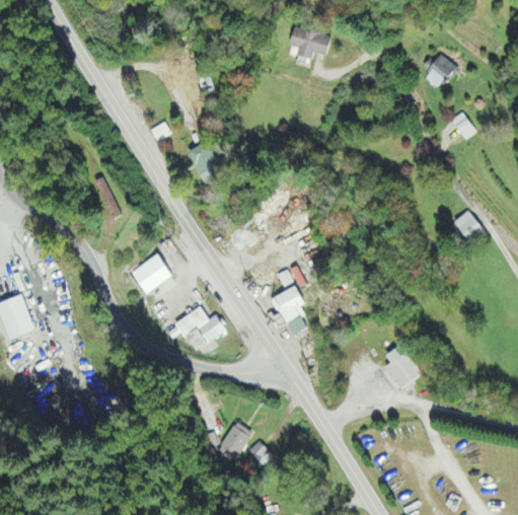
[(290,45),(299,48),(296,62),(310,66),(313,52),(325,55),(330,35),(295,26),(290,45)]
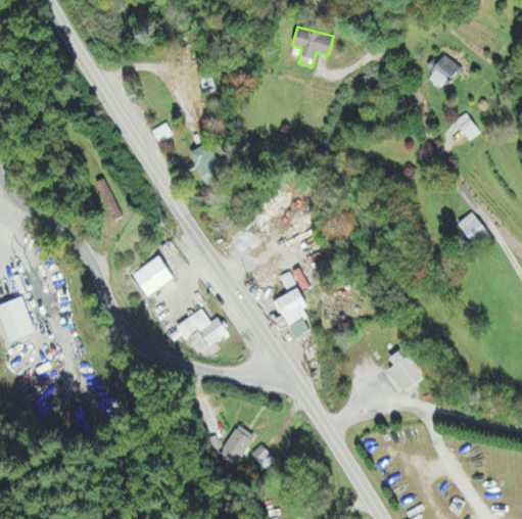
[(433,56),(427,67),(433,71),(428,80),(443,87),(448,77),(454,80),(461,64),(442,55),(440,60),(433,56)]
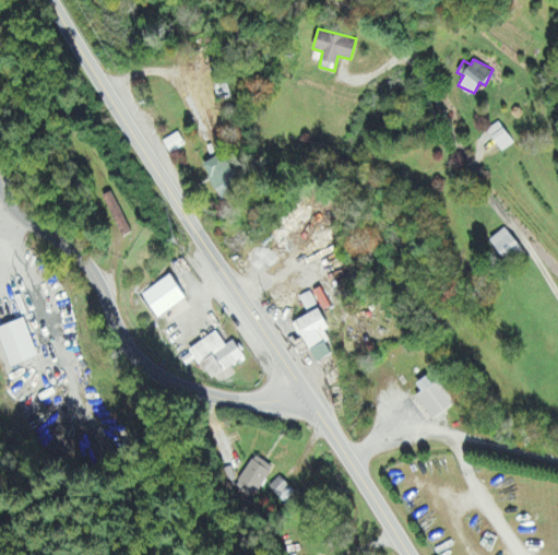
[(501,150),(513,141),(497,120),(486,129),(501,150)]
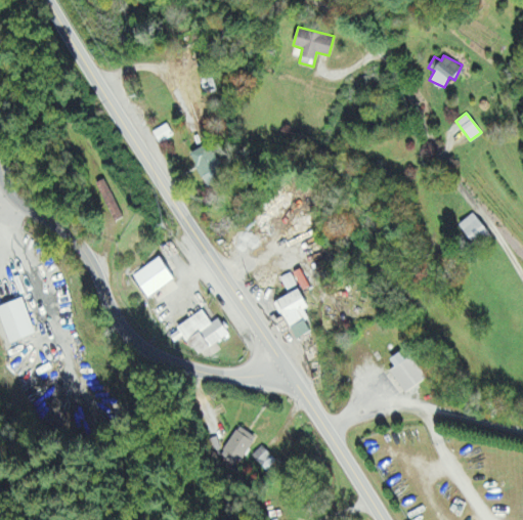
[(158,142),(173,134),(167,123),(151,130),(158,142)]
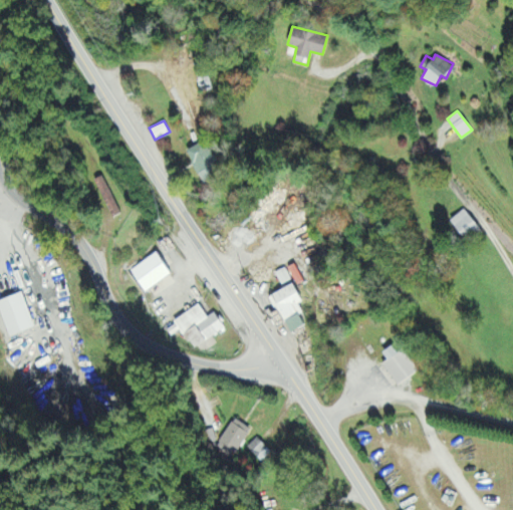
[(187,149),(202,185),(222,176),(207,141),(187,149)]
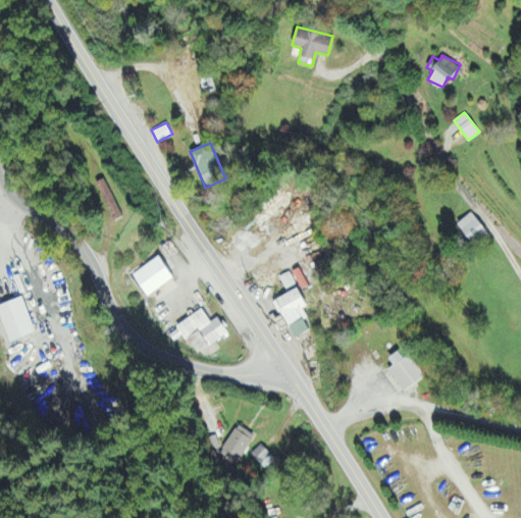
[(111,219),(120,216),(106,177),(97,180),(111,219)]
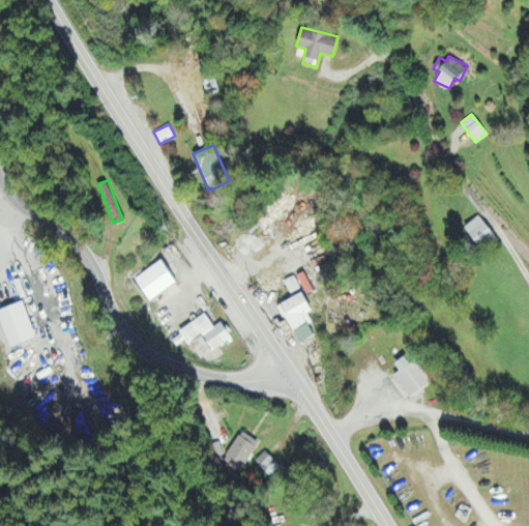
[(464,227),(479,247),(495,235),(478,214),(464,227)]
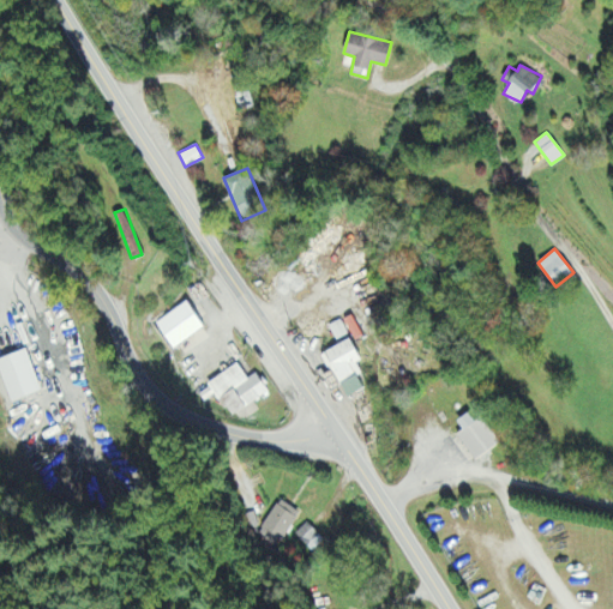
[(172,348),(204,326),(186,300),(154,321),(172,348)]
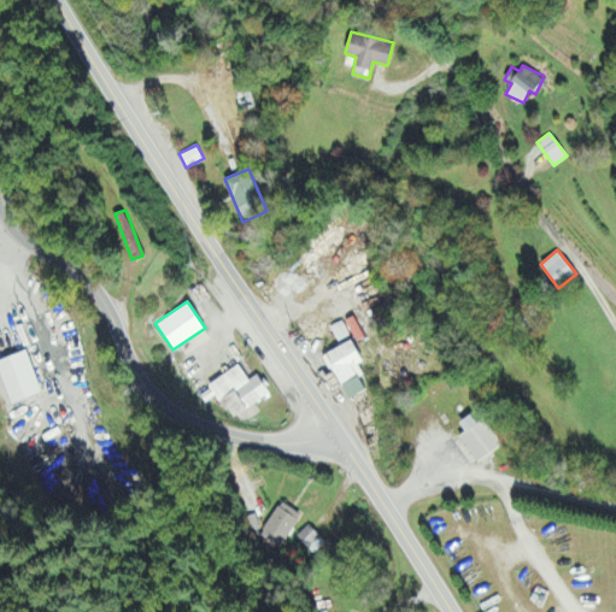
[(348,335),(341,319),(329,325),(336,341),(348,335)]
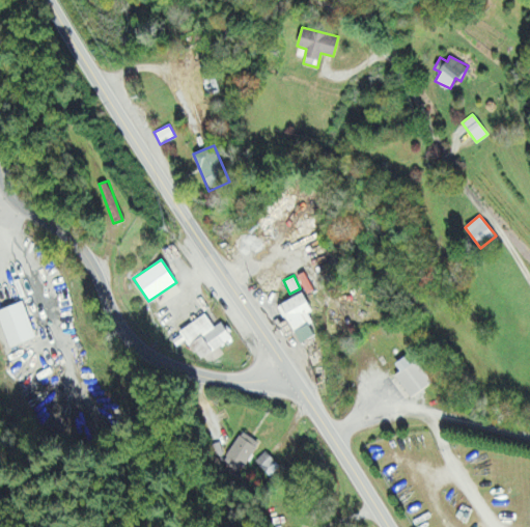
[(312,311),(302,293),(278,305),(300,344),(317,335),(306,315),(312,311)]
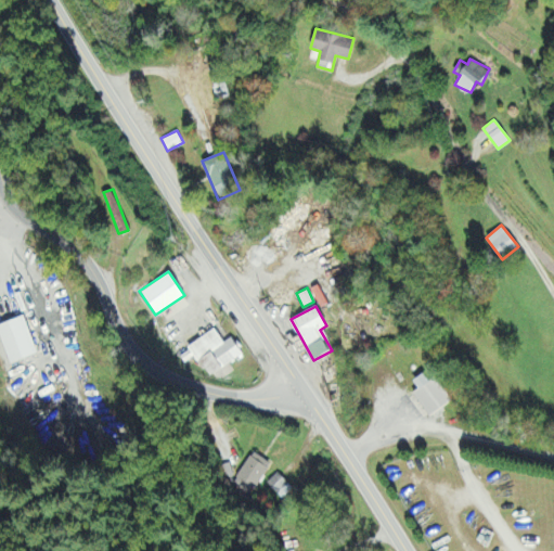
[(0,342),(9,364),(37,354),(23,316),(0,324),(0,342)]
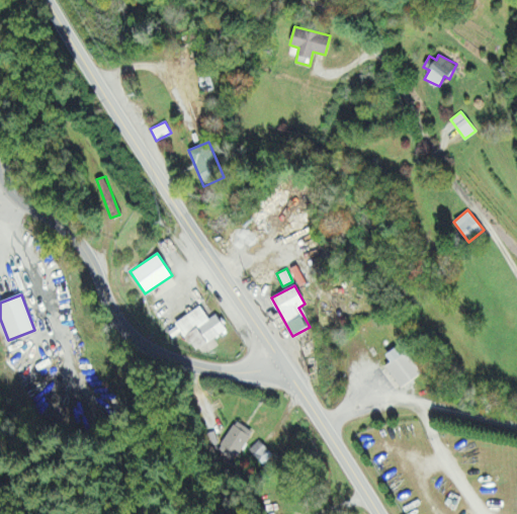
[(174,323),(183,338),(187,336),(195,350),(226,331),(216,314),(207,319),(200,307),(174,323)]
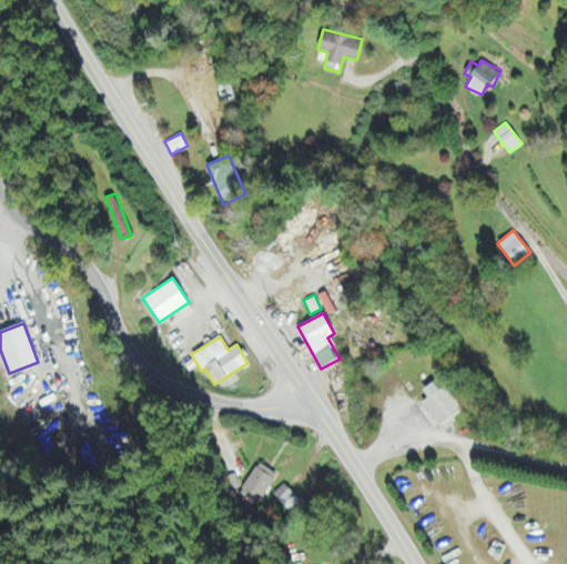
[(428,395),(423,400),(439,424),(461,409),(437,376),(423,388),(428,395)]
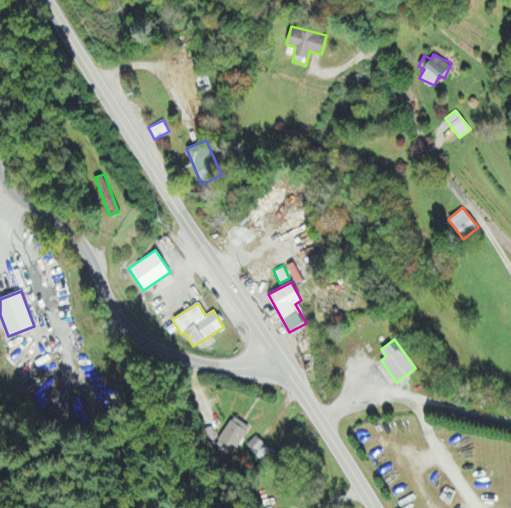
[(214,445),(231,456),(250,426),(232,415),(214,445)]
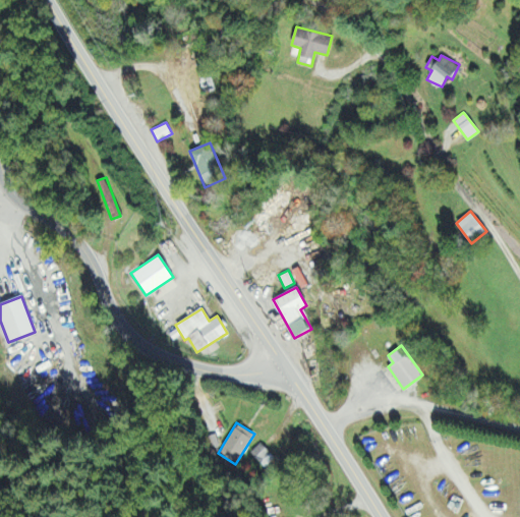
[(274,456),(258,442),(249,453),(265,466),(274,456)]
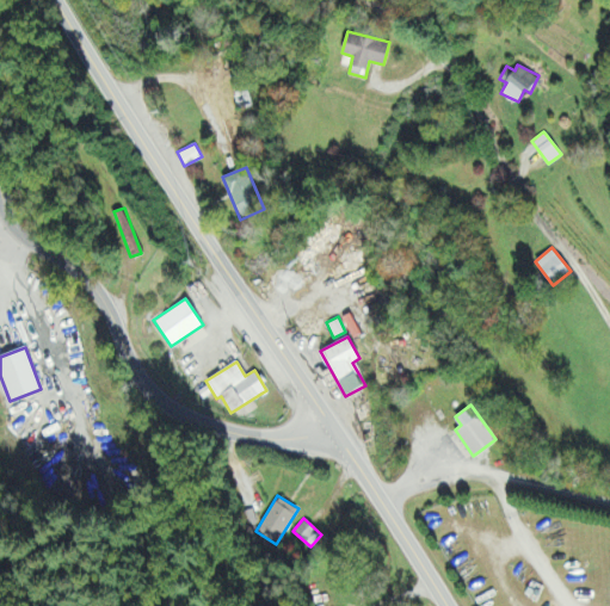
All buildings are outlined.
